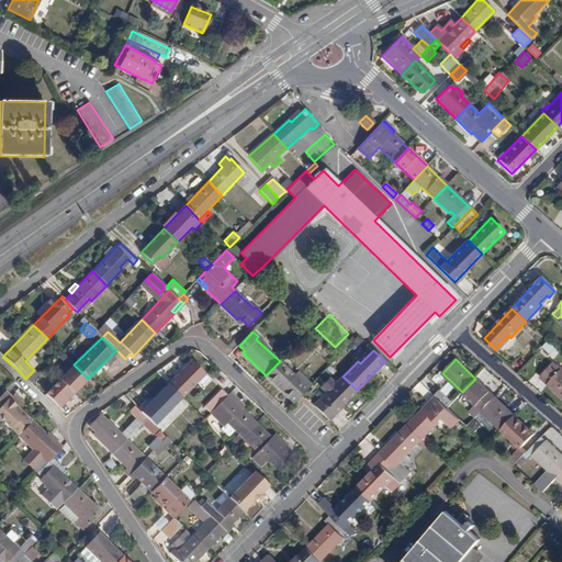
[(182,397),(198,382),(195,380),(203,371),(192,360),(168,384),(182,397)]
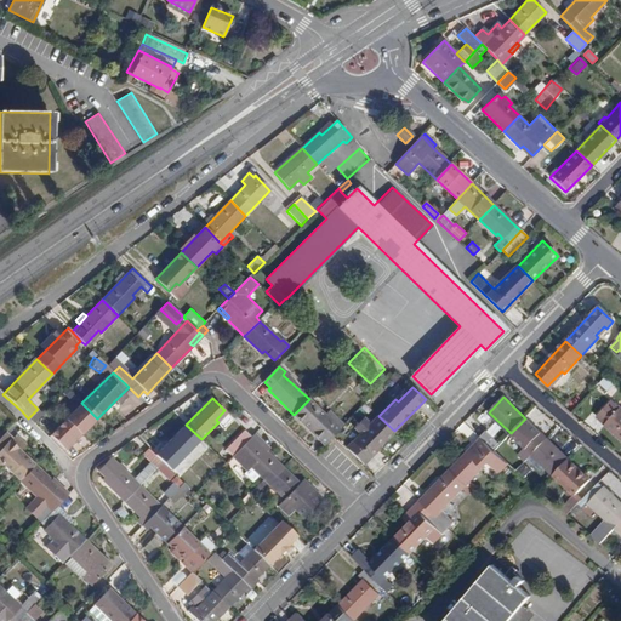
[(325,445),(345,425),(330,410),(325,415),(309,399),(294,415),(311,431),(313,428),(322,437),(319,439),(325,445)]
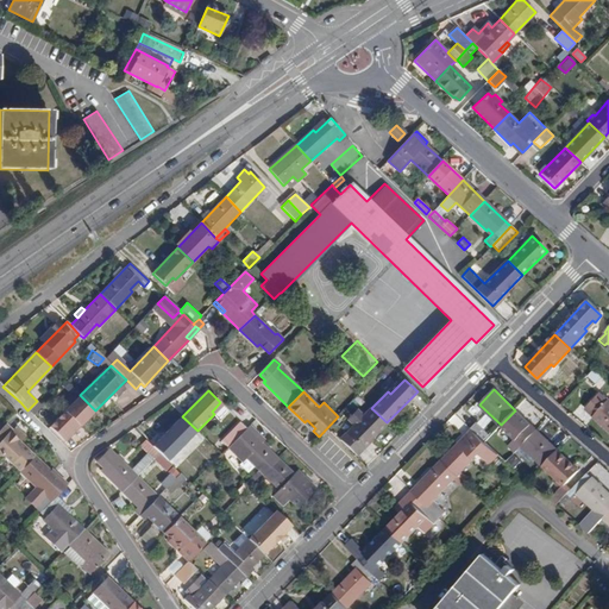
[(608,429),(608,401),(601,394),(586,409),(608,429)]
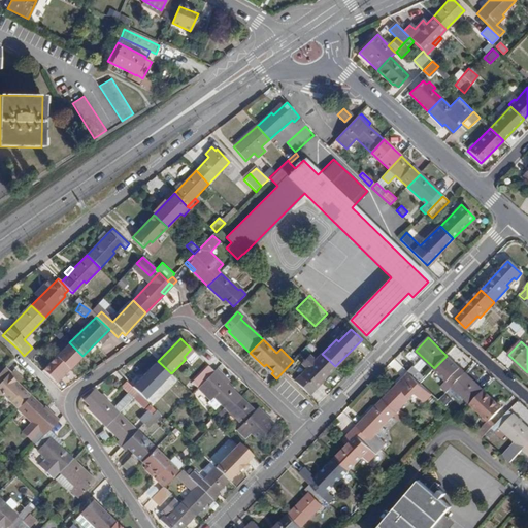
[(56,383),(69,369),(83,356),(69,342),(42,370),(56,383)]
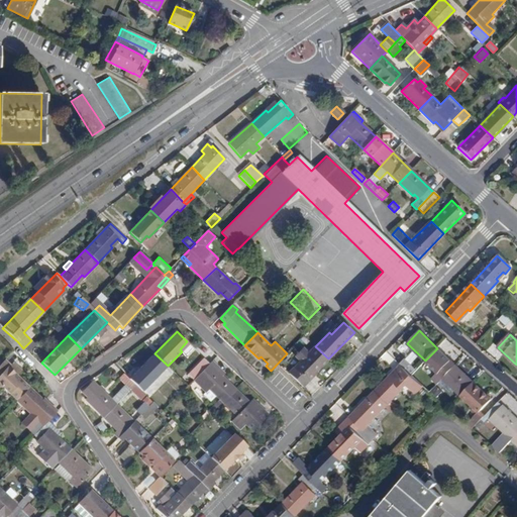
[(287,372),(302,387),(328,358),(315,346),(309,353),(303,348),(296,356),(301,362),(294,369),(292,367),(287,372)]
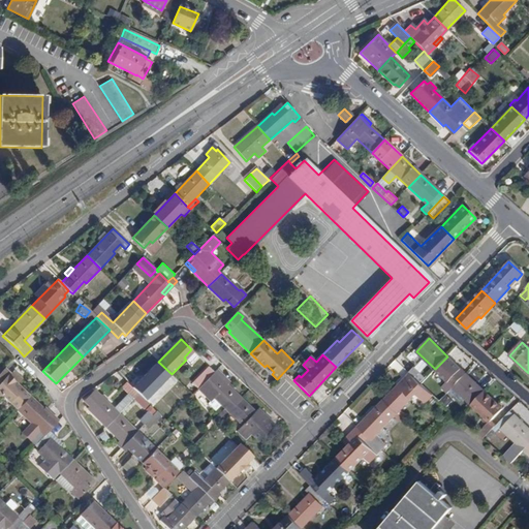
[(441,387),(448,393),(456,384),(467,373),(447,356),(435,369),(447,381),(441,387)]
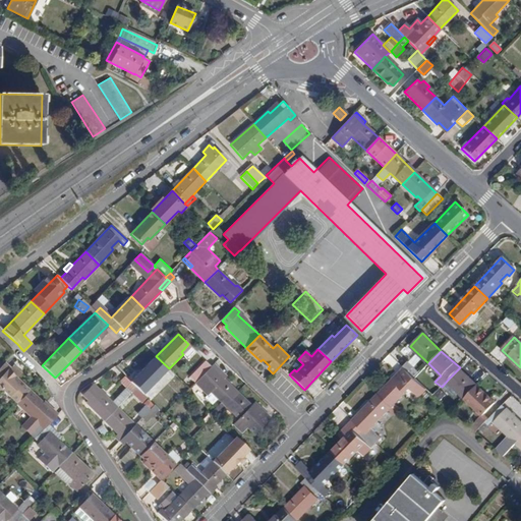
[(153,381),(155,383),(169,368),(156,356),(130,382),(136,388),(147,398),(152,394),(146,388),(153,381)]
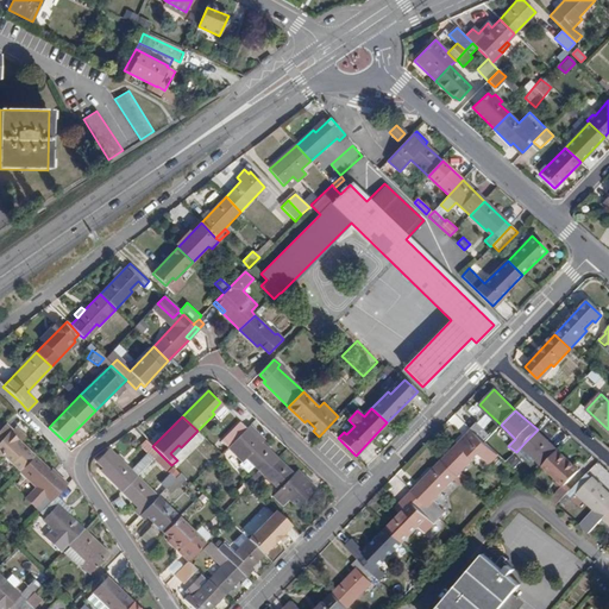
[(313,431),(315,428),(307,420),(305,422),(313,431)]
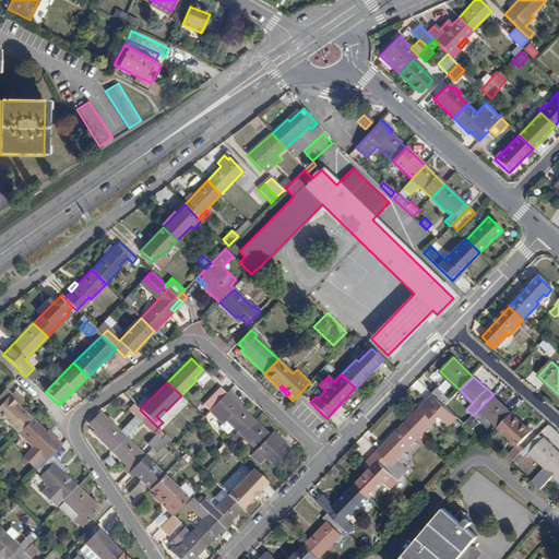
[(210,400),(215,405),(226,394),(221,388),(210,400)]
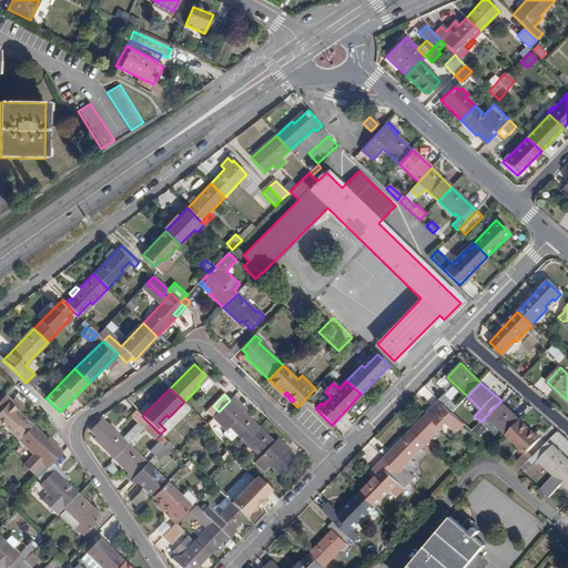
[(453,412),(457,407),(458,406),(445,394),(439,401),(453,412)]
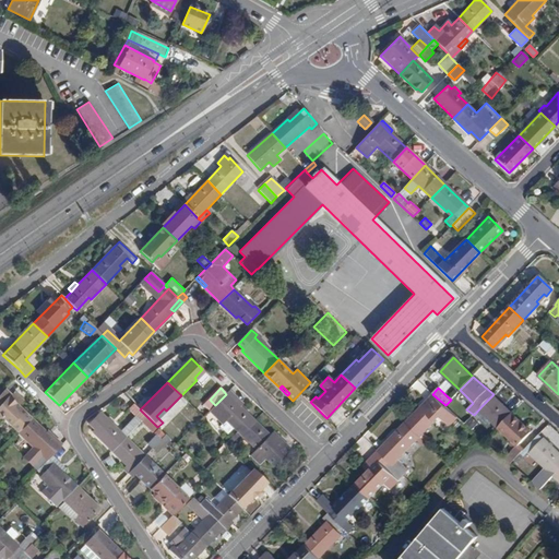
[(18,432),(31,418),(18,406),(23,400),(14,392),(9,397),(2,391),(0,392),(0,411),(4,415),(2,417),(18,432)]
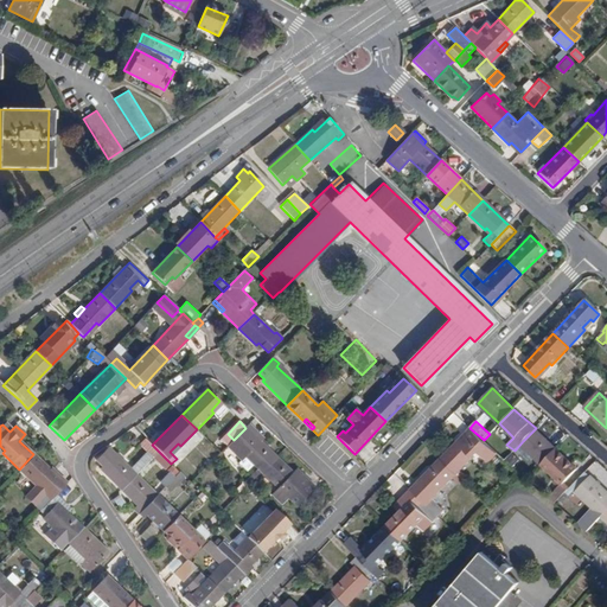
[(262,472),(276,457),(246,428),(234,440),(228,447),(242,460),(246,457),(254,465),(262,472)]
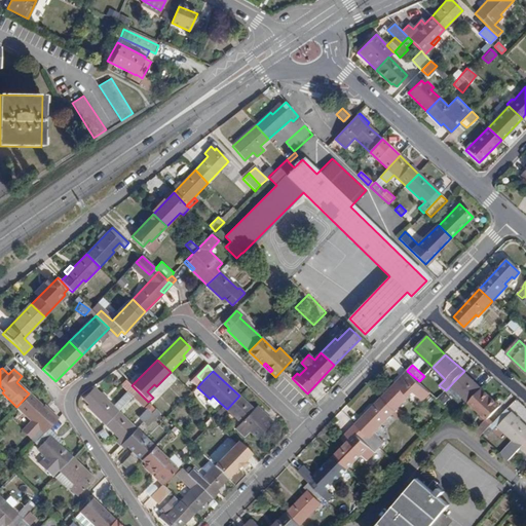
[(382,397),(396,410),(414,391),(424,400),(428,396),(430,392),(419,381),(407,371),(382,397)]
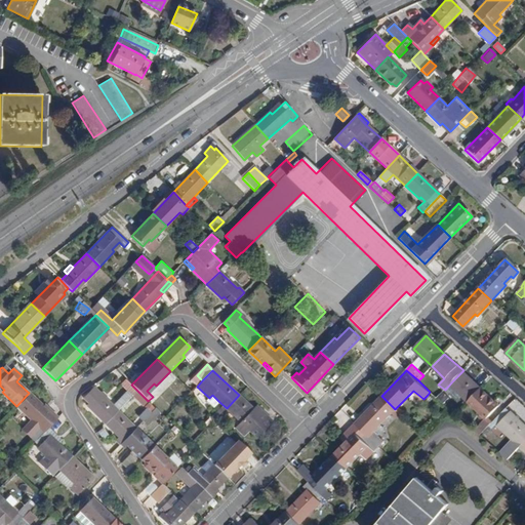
[(455,389),(469,401),(481,388),(463,370),(452,381),(455,385),(453,388),(455,389)]
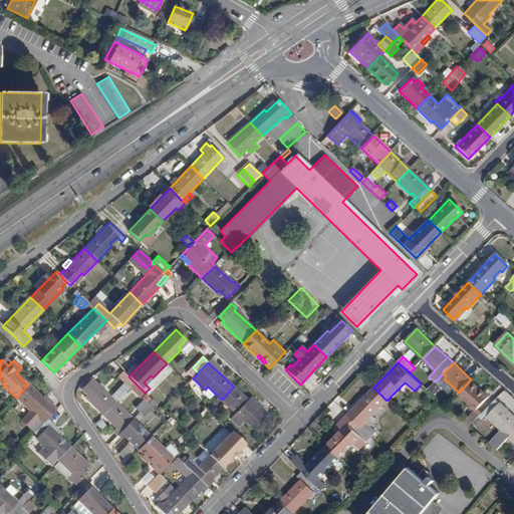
[(428,391),(432,386),(414,368),(410,372),(421,383),(427,389),(428,391)]
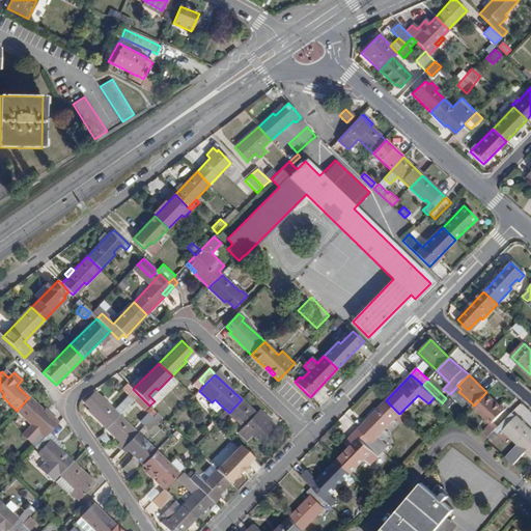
[(114,411),(95,392),(85,403),(94,412),(92,415),(107,428),(119,416),(134,400),(139,395),(133,389),(128,385),(123,390),(129,396),(114,411)]
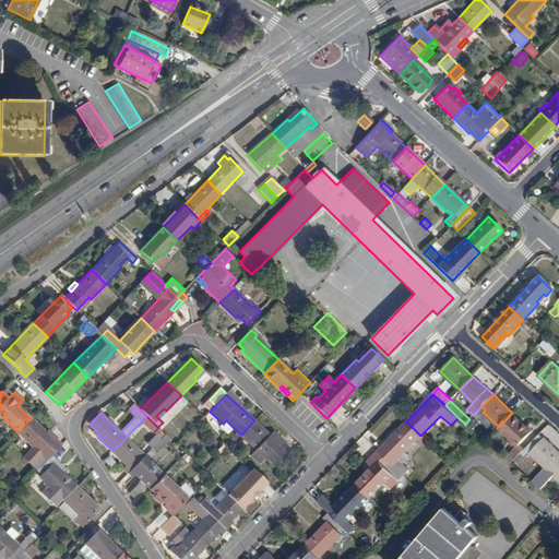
[(479,420),(485,414),(483,413),(485,409),(482,406),(474,415),(479,420)]
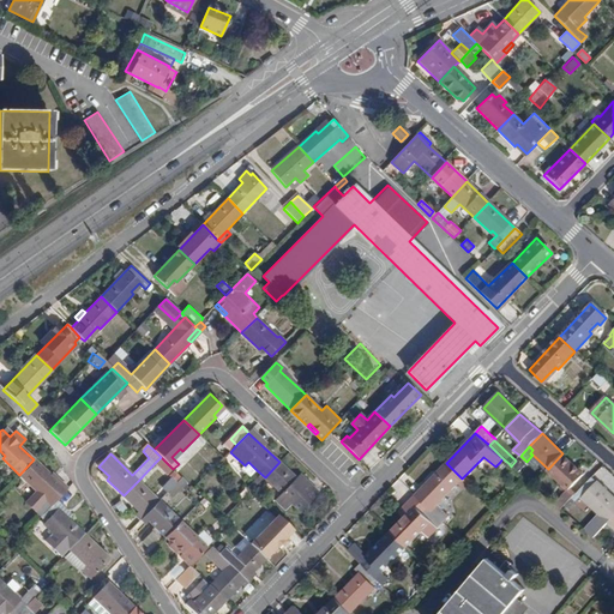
[(570,491),(585,474),(563,453),(548,469),(569,488),(554,504),(561,510),(572,498),(575,495),(570,491)]
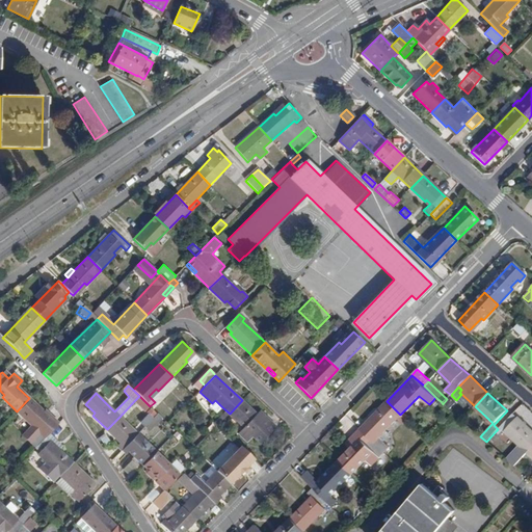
[(144,411),(150,406),(139,396),(134,401),(144,411)]
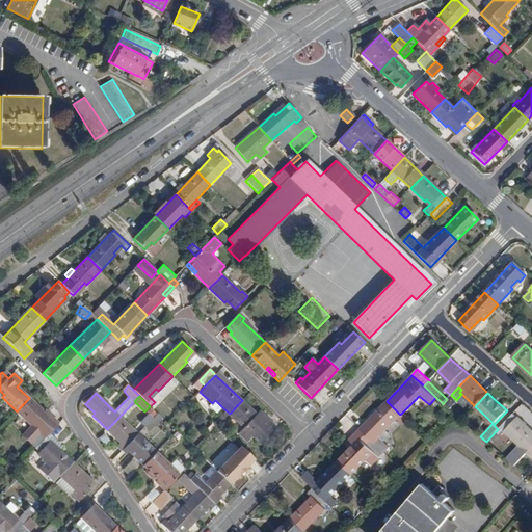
[(46,437),(57,425),(29,398),(17,411),(30,425),(21,435),(35,449),(35,448),(46,437)]
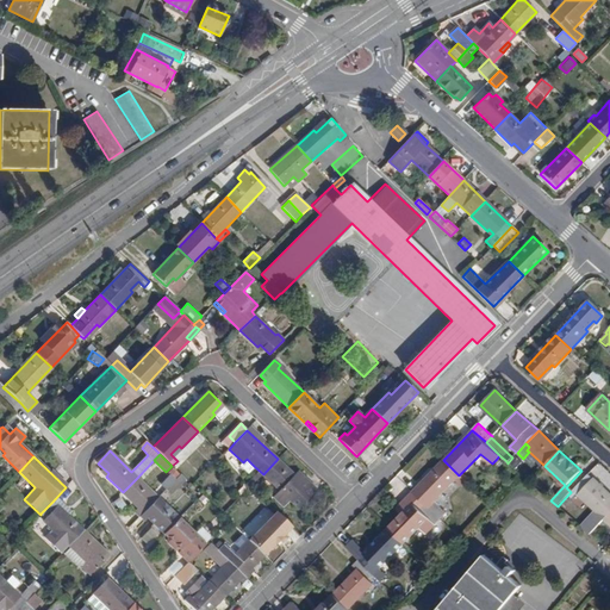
[(249,473),(255,467),(247,459),(243,462),(241,465),(249,473)]
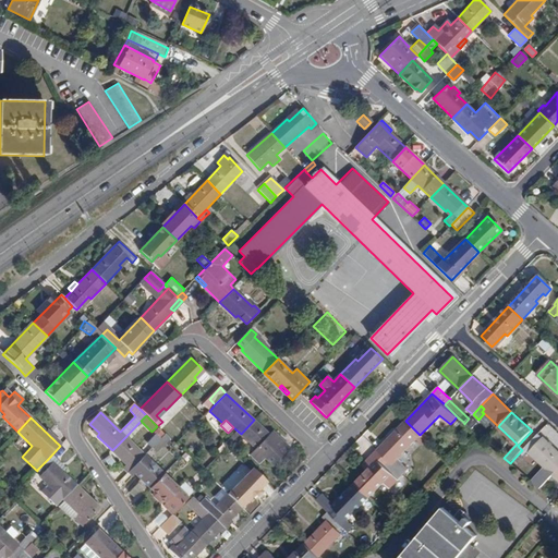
[(279,439),(280,438),(273,431),(269,435),(254,420),(241,434),(255,448),(250,455),(259,462),(264,458),(271,465),(286,450),(275,440),(279,439)]
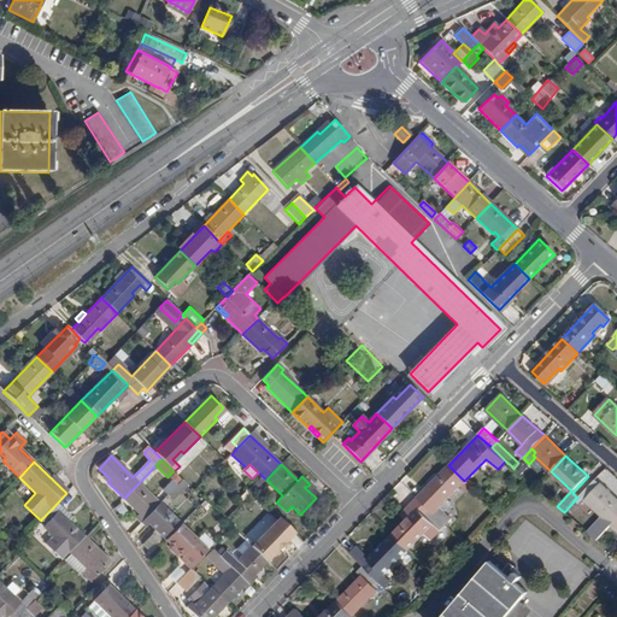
[(440,507),(451,497),(464,481),(448,465),(418,497),(446,524),(452,518),(447,513),(440,507)]
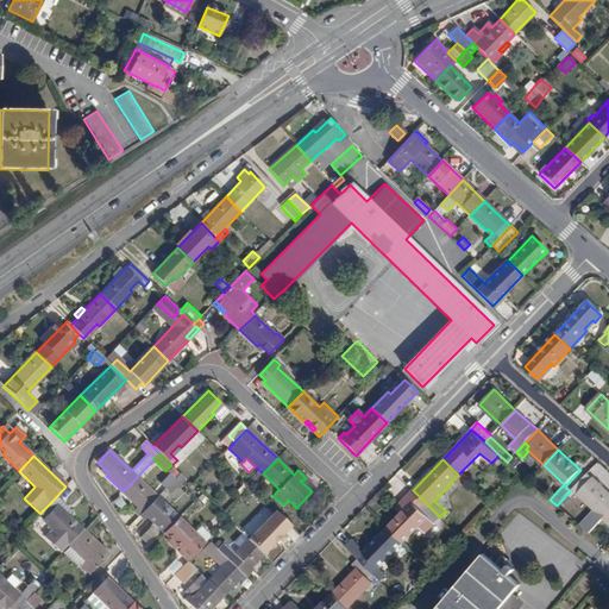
[(604,519),(608,513),(608,493),(588,473),(570,491),(567,494),(571,496),(576,491),(601,515),(604,519)]
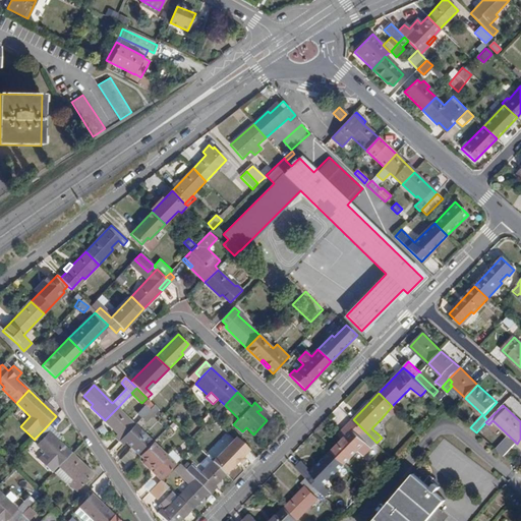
[(137,414),(142,418),(151,410),(146,406),(137,414)]
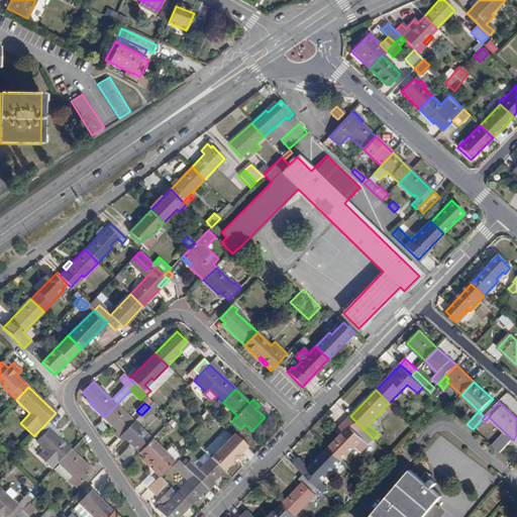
[(141,415),(145,419),(158,406),(153,403),(149,407),(141,415)]
